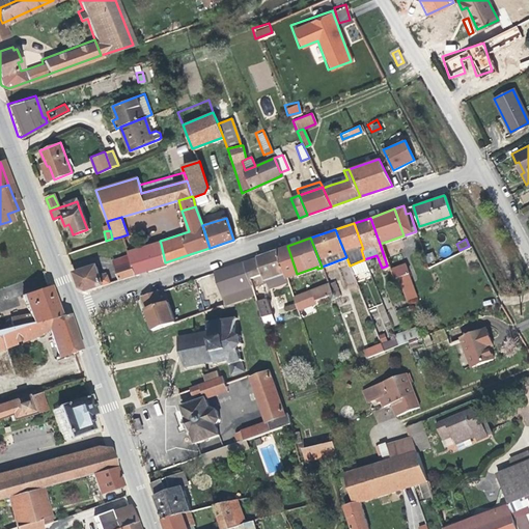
[(165,262),(161,244),(128,254),(134,274),(165,265),(165,262)]
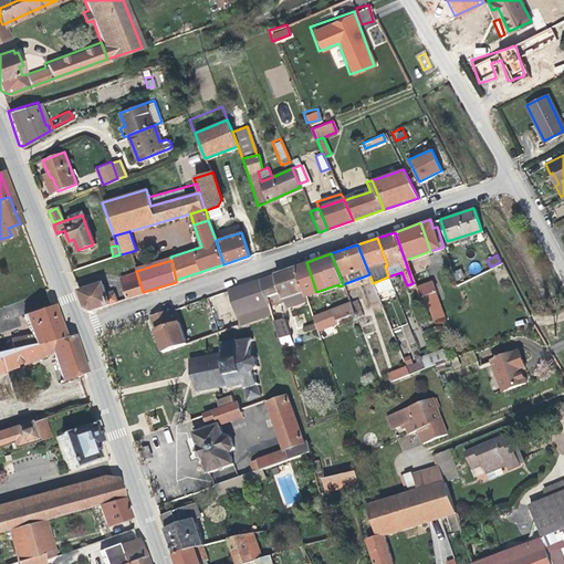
[(469,261),(468,270),(478,270),(478,261),(469,261)]
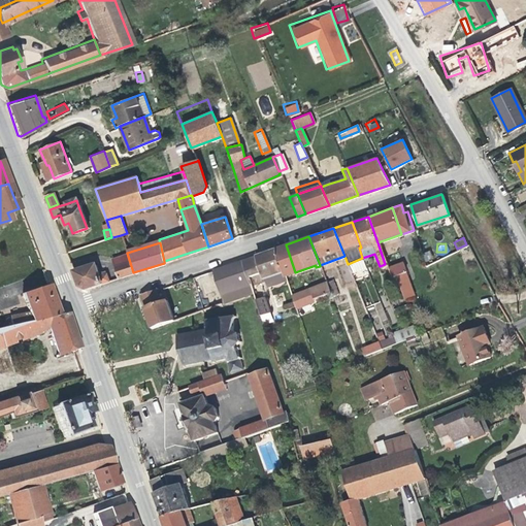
[(286,244),(274,249),(284,276),(295,272),(286,244)]
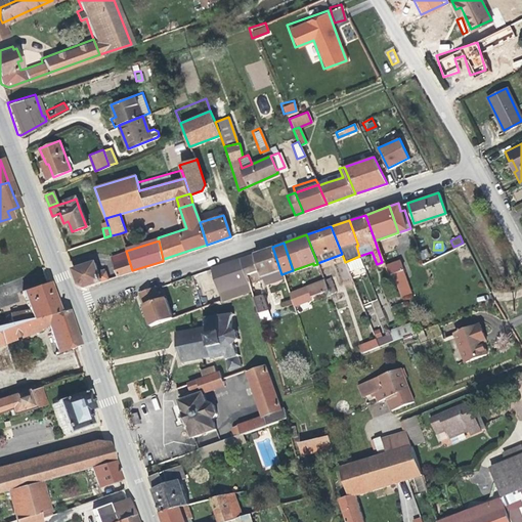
[(417,250),(421,259),(429,255),(425,246),(417,250)]
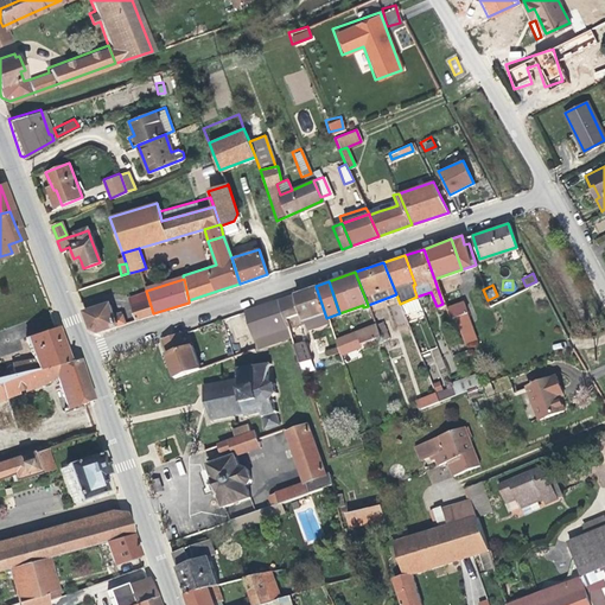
[(316,286),(276,299),(284,318),(298,313),(304,330),(328,320),(326,318),(316,286)]
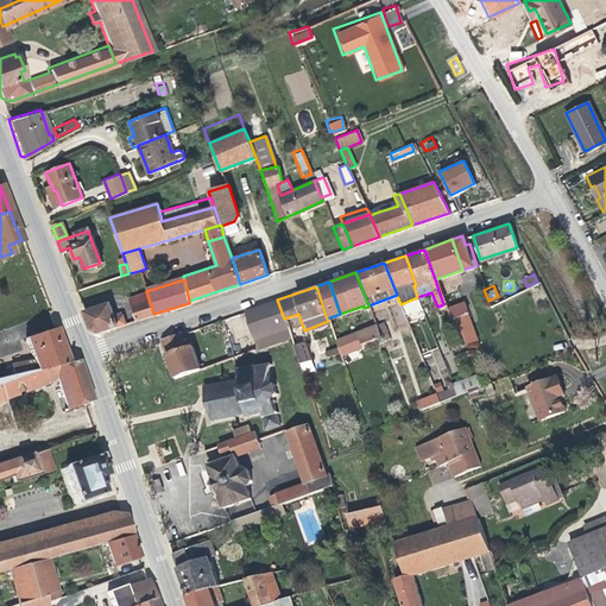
[(128,297),(136,320),(153,314),(146,291),(128,297)]
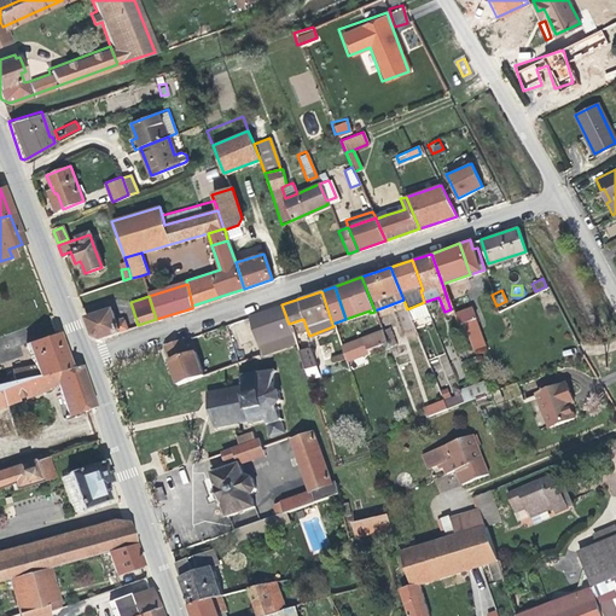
[(282,304),(256,313),(269,350),(295,342),(289,324),(282,304)]
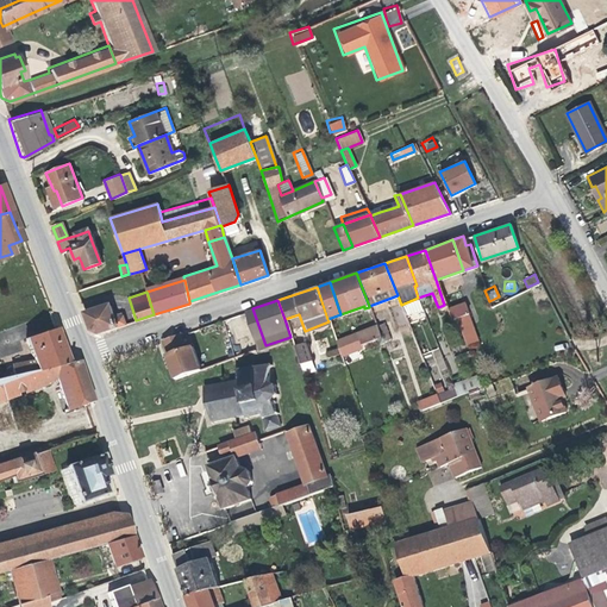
[(463,301),(445,308),(450,319),(467,313),(463,301)]
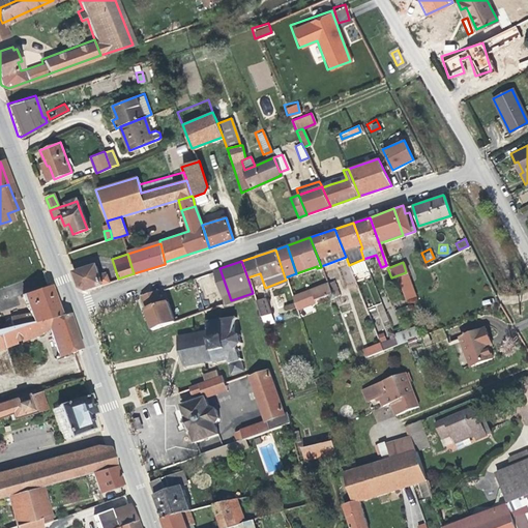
[(95,265),(72,271),(75,276),(78,287),(85,289),(108,282),(104,267),(96,269),(95,265)]
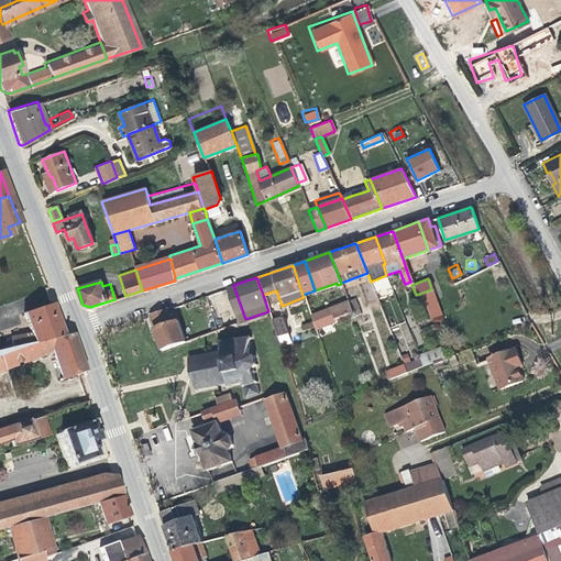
[(233,285),(224,288),(238,322),(245,319),(233,285)]
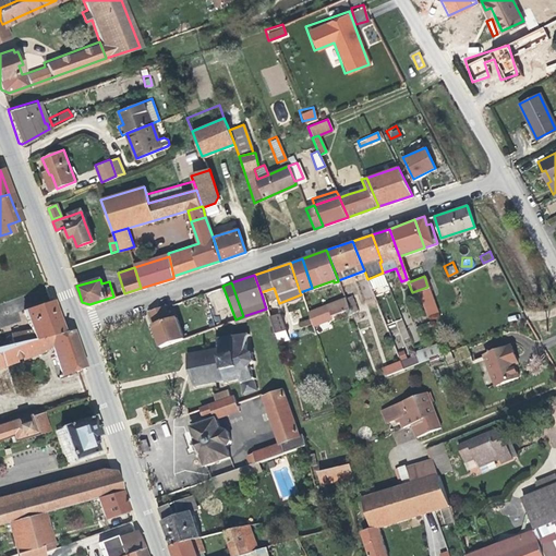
[(345,298),(326,304),(330,316),(349,309),(345,298)]
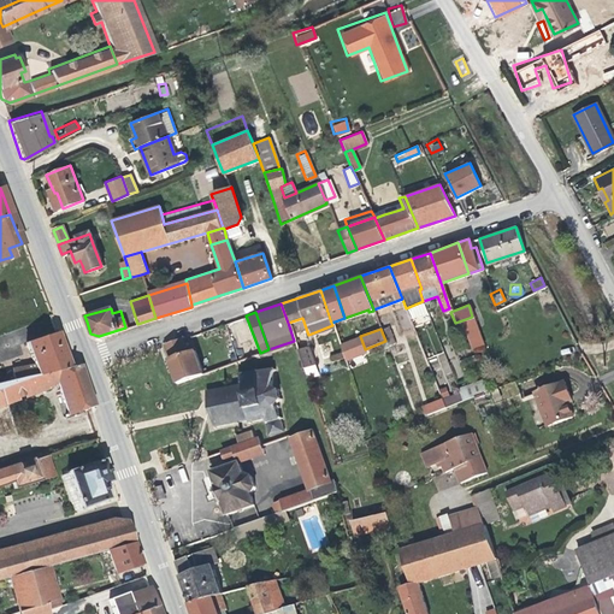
[(63,349),(54,330),(23,341),(36,375),(68,365),(63,349)]
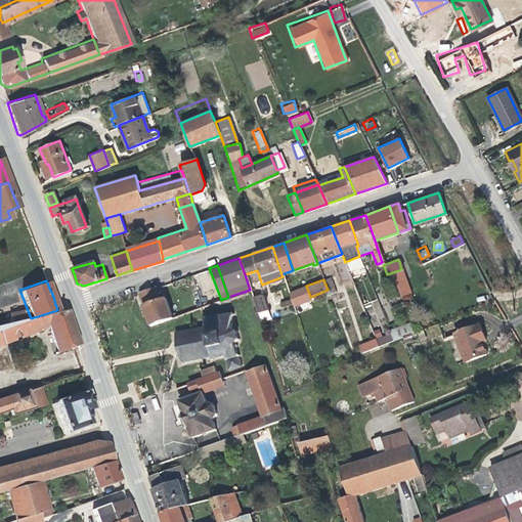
[(158,295),(155,287),(138,292),(149,324),(172,317),(163,294),(158,295)]
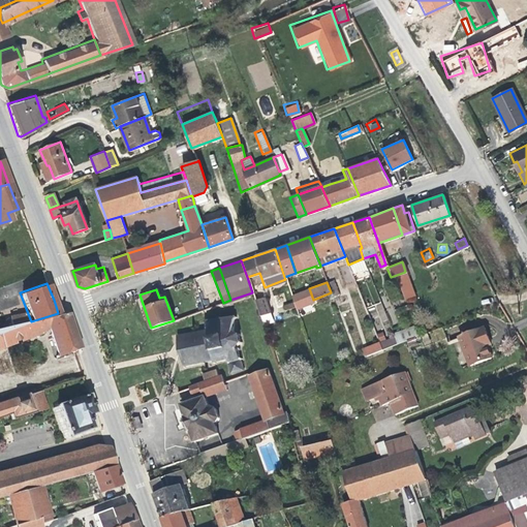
[(305,290),(290,296),(293,307),(309,301),(305,290)]
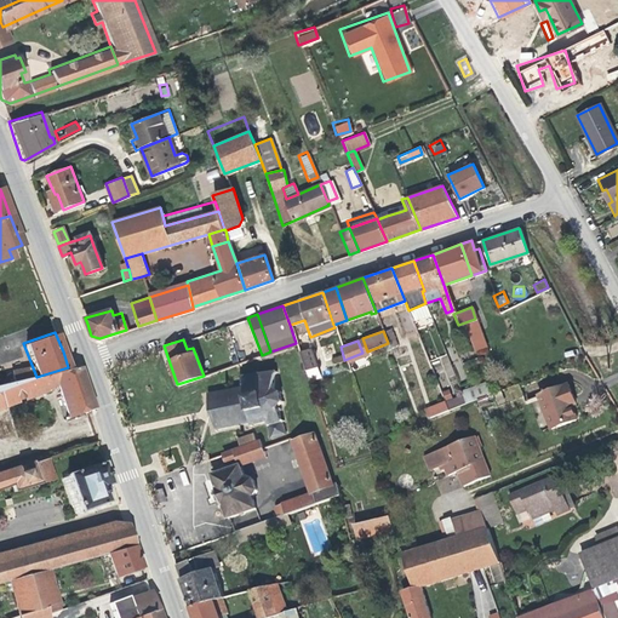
[(309,348),(298,352),(305,370),(315,366),(309,348)]
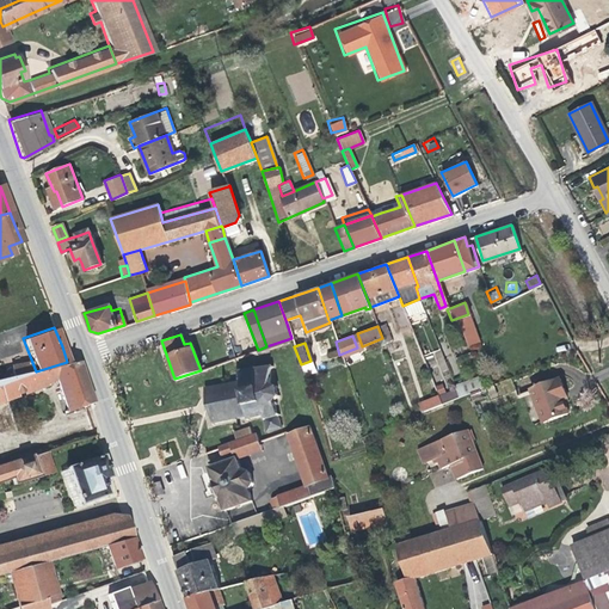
[(0,398),(45,382),(54,377),(65,411),(82,405),(90,401),(84,381),(77,360),(67,362),(36,371),(0,380),(0,398)]
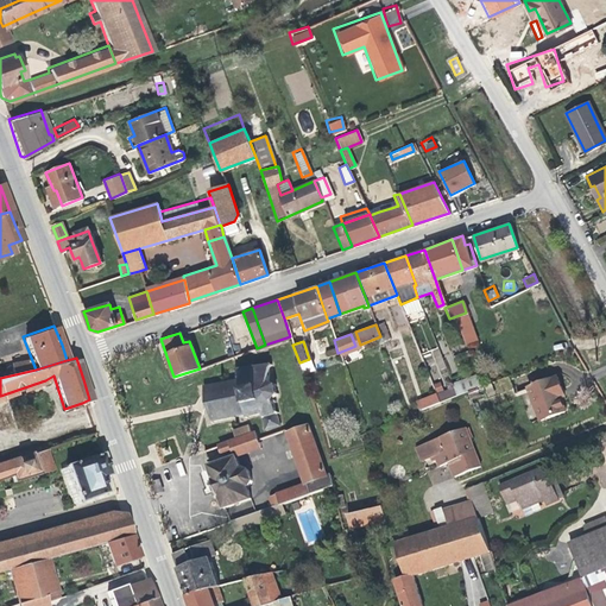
[(206,403),(210,421),(244,414),(245,416),(246,416),(246,414),(260,411),(264,427),(279,423),(277,415),(278,411),(275,409),(275,402),(277,403),(278,402),(276,401),(275,399),(278,393),(281,396),(283,393),(279,392),(278,385),(279,383),(277,380),(276,383),(271,380),(269,366),(271,363),(269,361),(267,364),(253,366),(252,363),(250,363),(250,366),(238,368),(235,366),(233,368),(238,371),(238,377),(202,385),(206,403)]
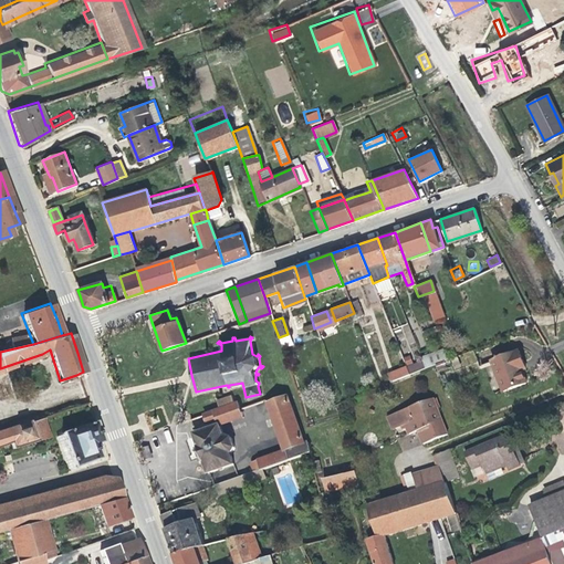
[(501,389),(524,380),(519,367),(517,363),(523,359),(519,347),(489,358),(501,389)]
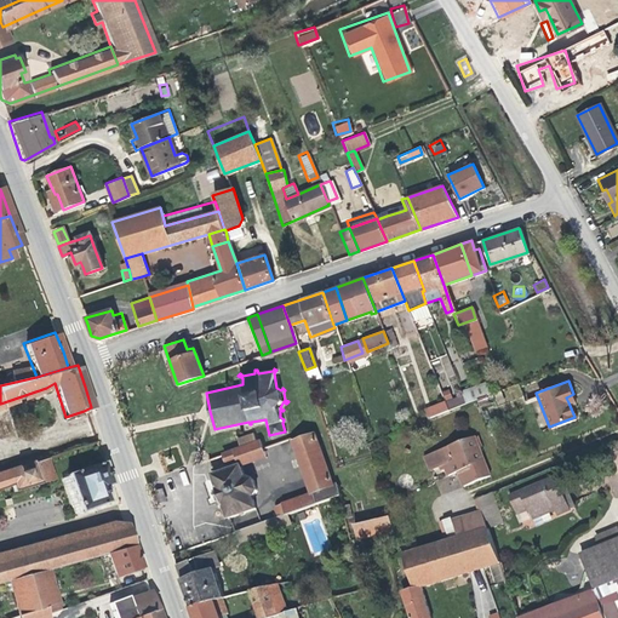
[(463,394),(445,401),(448,408),(465,401),(463,394)]
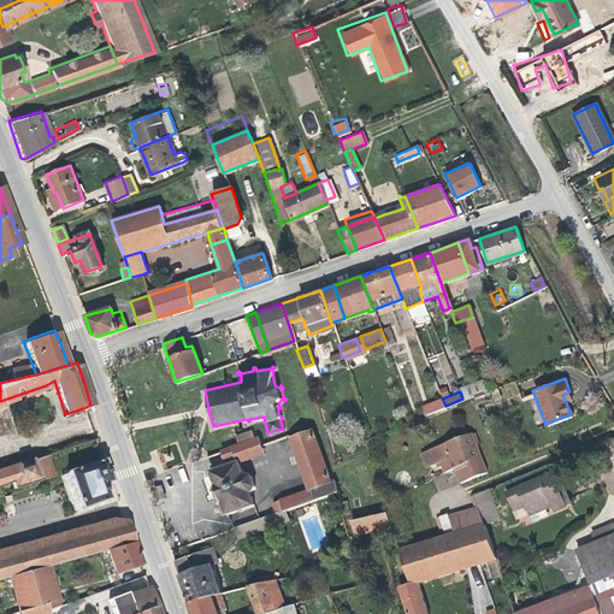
[(420,406),(424,414),(446,406),(442,399),(420,406)]
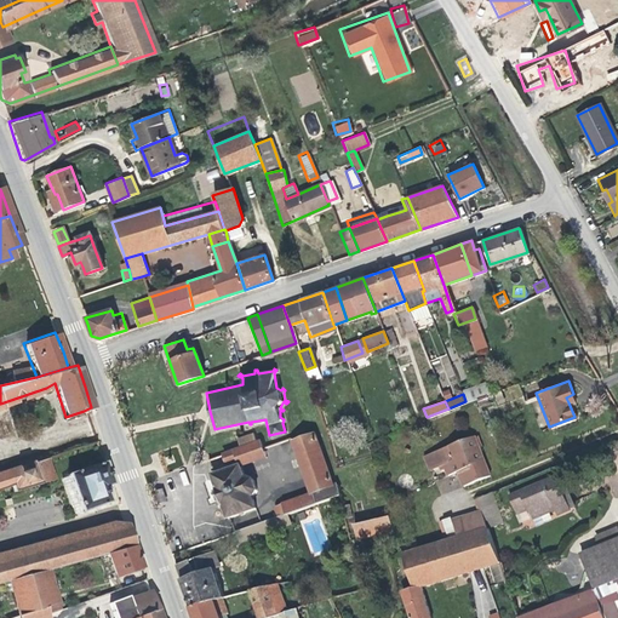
[(313,431),(292,439),(292,440),(310,492),(314,502),(339,493),(336,481),(331,482),(313,431)]
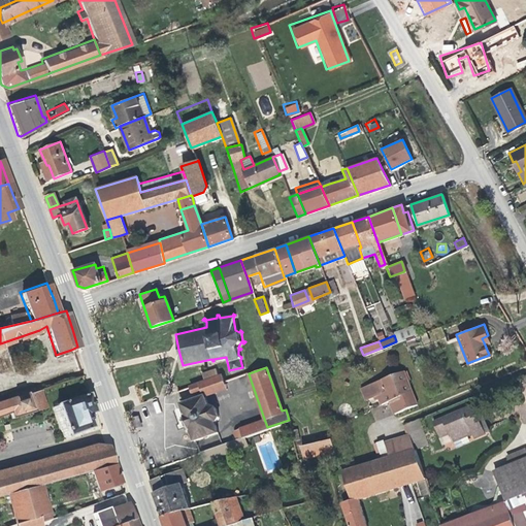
[(201,373),(203,380),(218,374),(215,368),(201,373)]
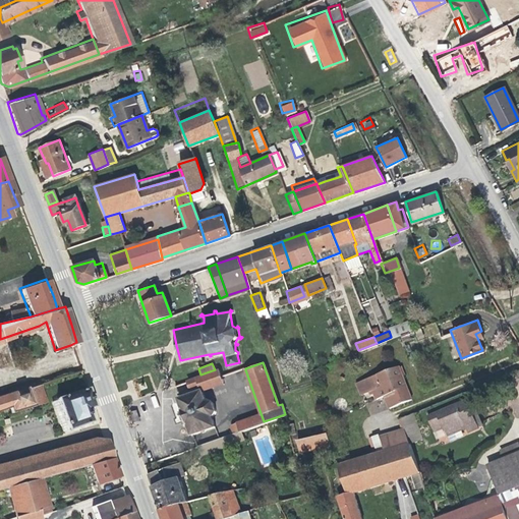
[(409,399),(396,364),(362,378),(366,391),(371,389),(372,393),(375,398),(383,395),(388,408),(409,399)]
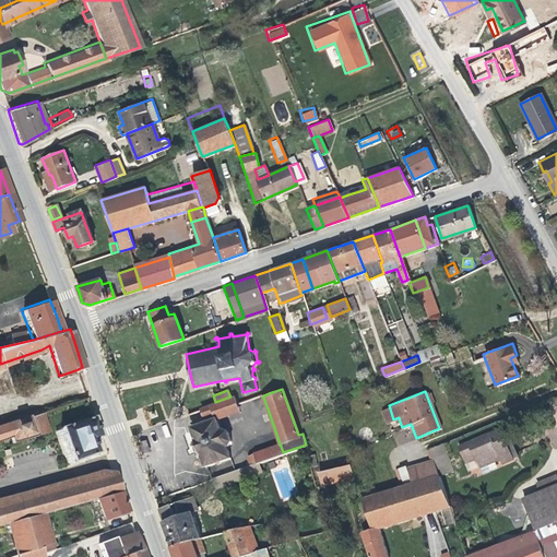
[(214,413),(215,417),(216,418),(239,411),(236,402),(234,395),(230,396),(215,402),(211,404),(214,413)]
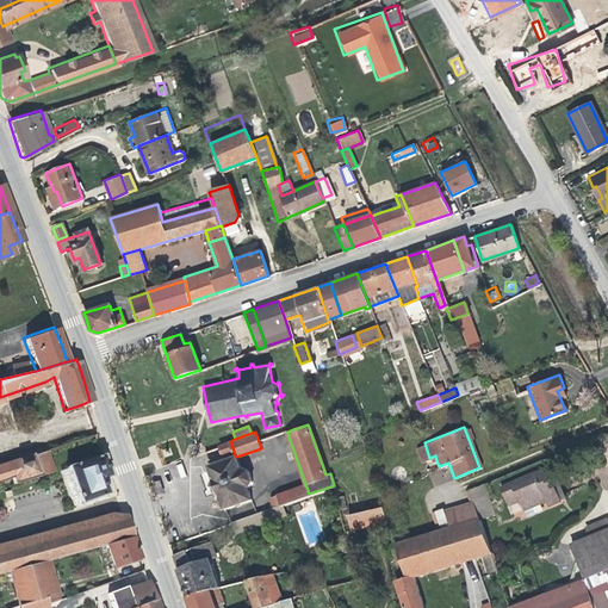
[(230,441),(219,445),(222,451),(227,453),(234,451),(230,441)]
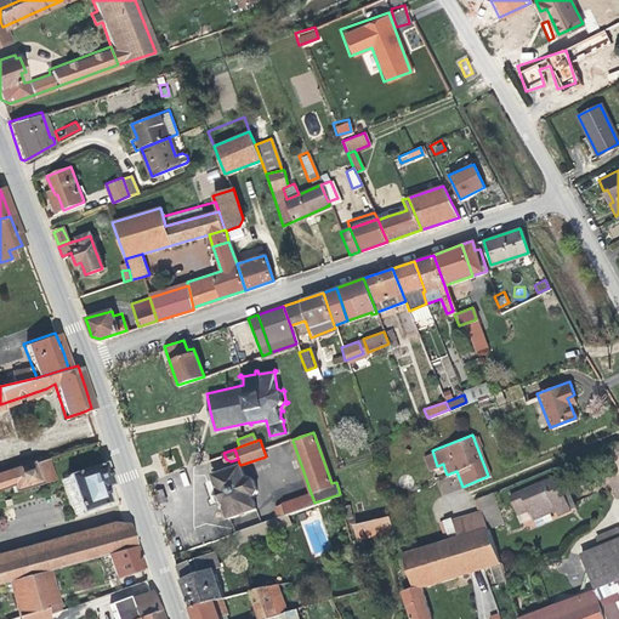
[(422,455),(427,470),(437,466),(432,450),(422,455)]
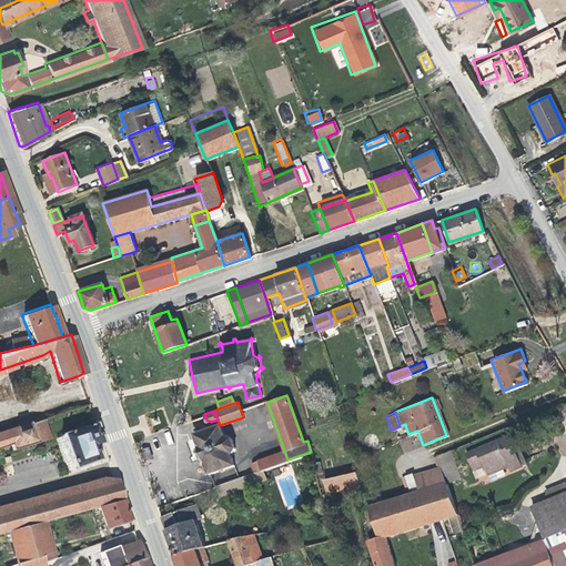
[(41,418),(30,421),(37,440),(47,437),(41,418)]
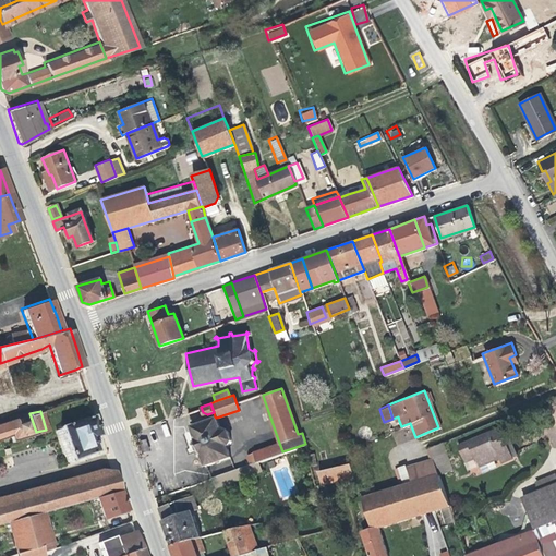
[(0,436),(7,435),(9,440),(36,432),(29,413),(0,422),(0,436)]
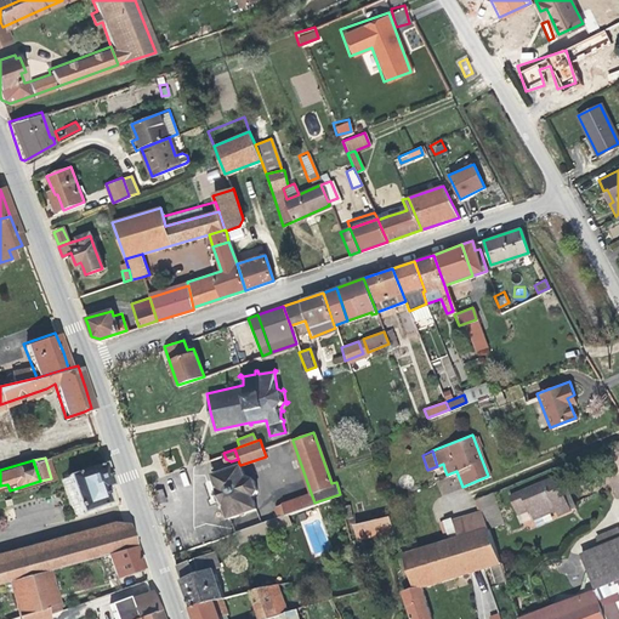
[(107,477),(101,460),(66,472),(67,476),(78,507),(79,511),(107,500),(100,483),(108,481),(108,478),(107,477)]
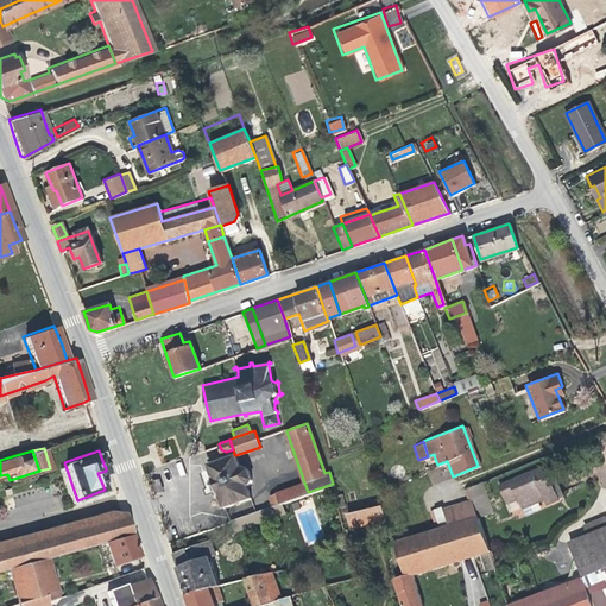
[(208,464),(207,465),(212,477),(209,477),(210,478),(216,493),(216,496),(218,494),(222,506),(223,506),(250,497),(245,485),(248,484),(251,480),(247,468),(241,466),(239,467),(235,455),(234,454),(208,464)]
